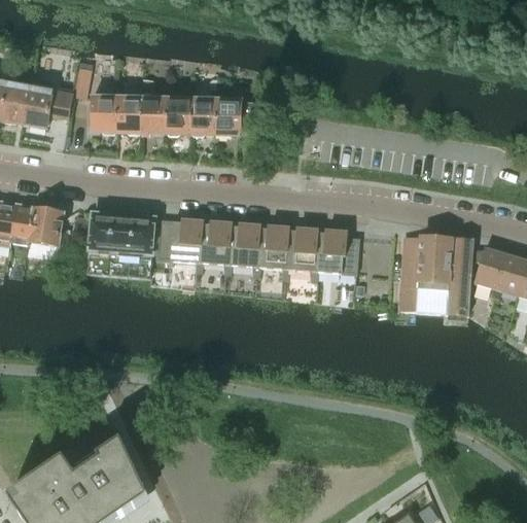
[(86,98),(92,69),(78,66),(73,94),(73,95),(73,96),(86,98)]
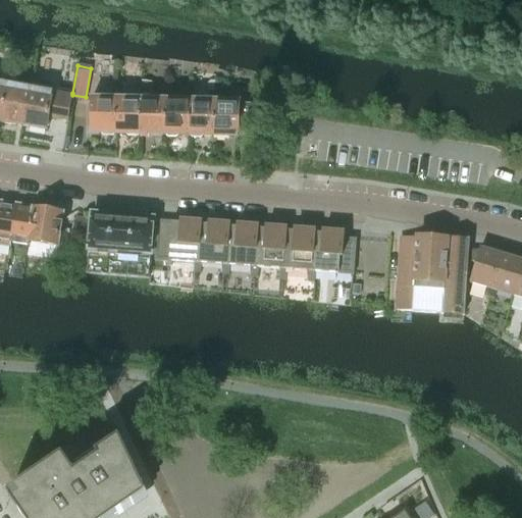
[(30,85),(7,81),(1,117),(2,117),(4,119),(12,121),(14,119),(22,121),(30,85)]
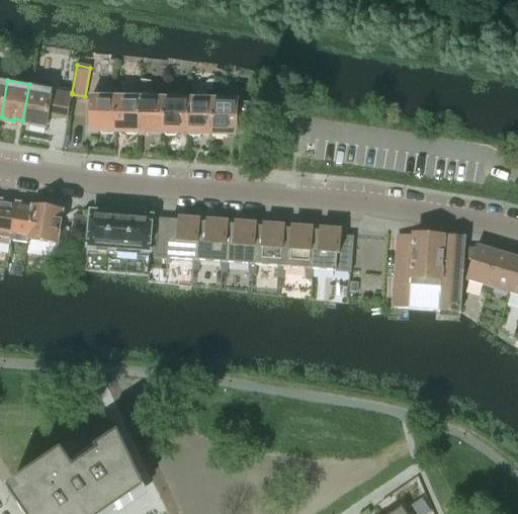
[(68,116),(72,94),(72,93),(72,92),(29,84),(22,120),(31,121),(33,124),(41,125),(44,124),(46,124),(46,122),(48,121),(49,115),(48,113),(48,112),(68,116)]
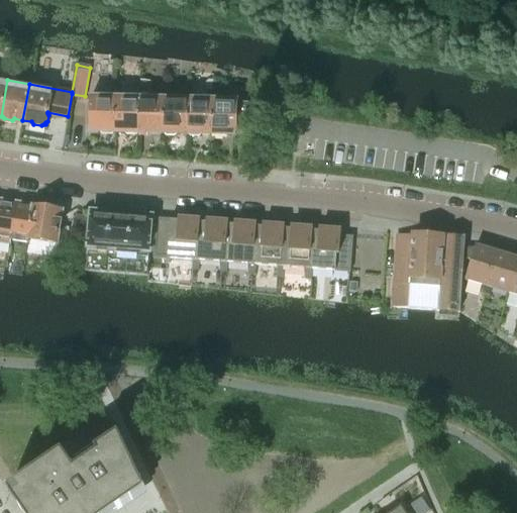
[(110,130),(113,128),(114,96),(90,95),(89,127),(100,128),(103,130),(110,130)]
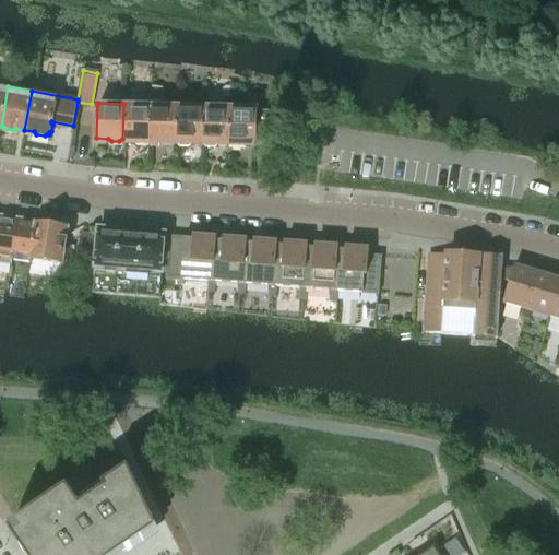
[(150,104),(123,104),(122,139),(134,139),(137,142),(145,142),(149,139),(150,104)]
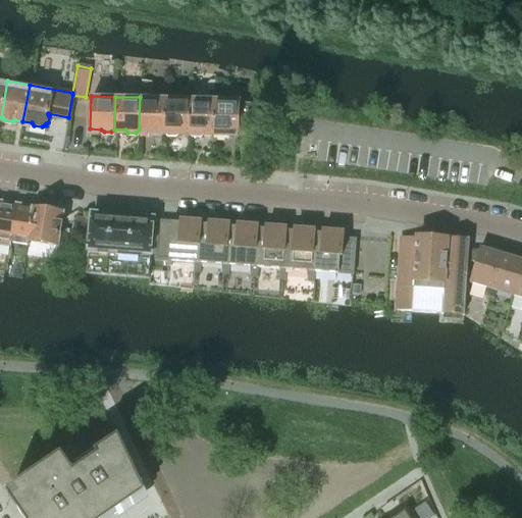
[(165,98),(140,97),(139,130),(150,131),(152,133),(160,133),(163,131),(164,131),(165,98)]
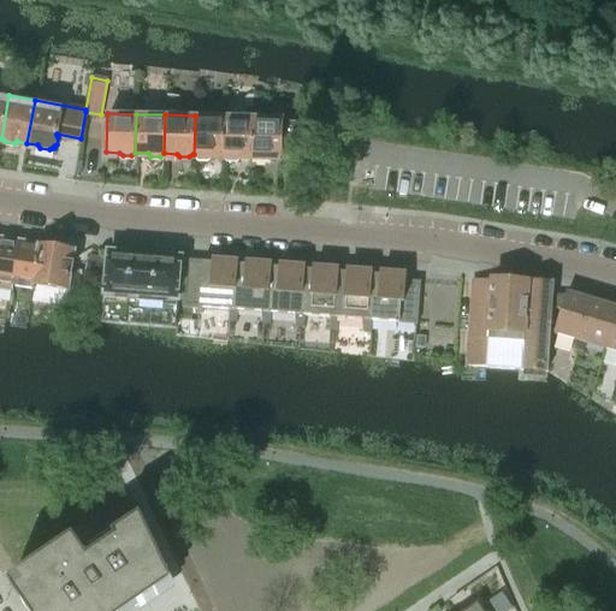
[(218,116),(195,116),(194,154),(195,154),(197,156),(207,156),(211,154),(218,154),(218,116)]
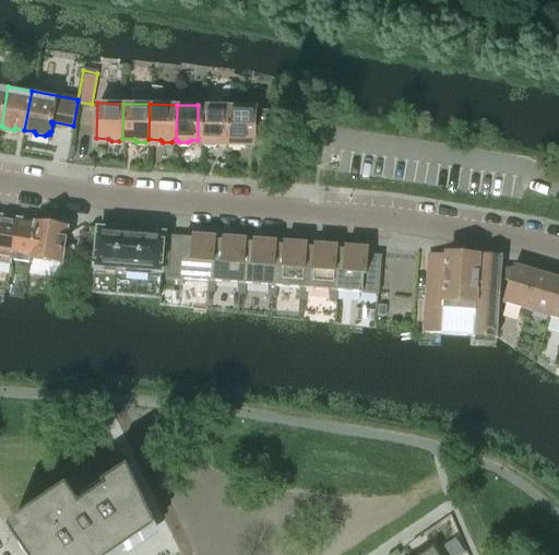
[(223,106),(198,105),(198,140),(203,140),(205,143),(214,143),(217,141),(223,141),(223,106)]
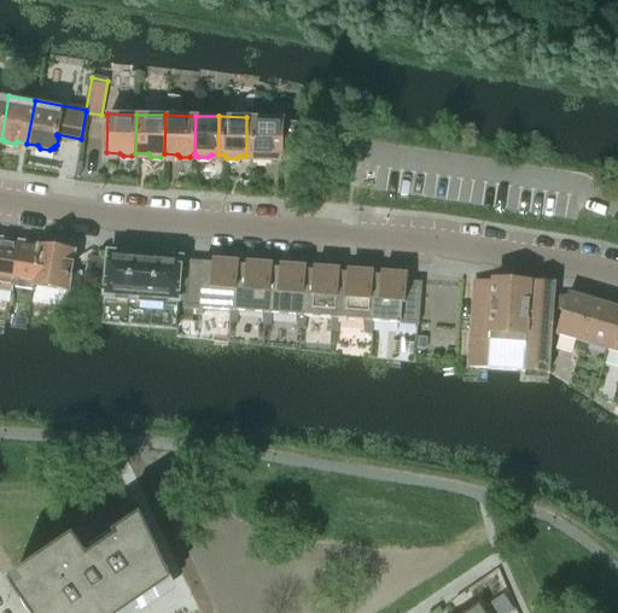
[(299,118),(246,117),(246,156),(254,156),(256,158),(266,159),(269,156),(281,156),(281,151),(298,151),(299,118)]
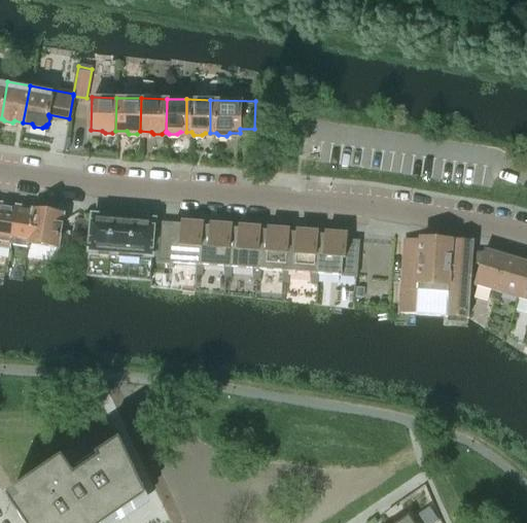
[(3,203),(0,202),(0,240),(14,242),(21,206),(15,205),(13,202),(6,201),(3,203)]
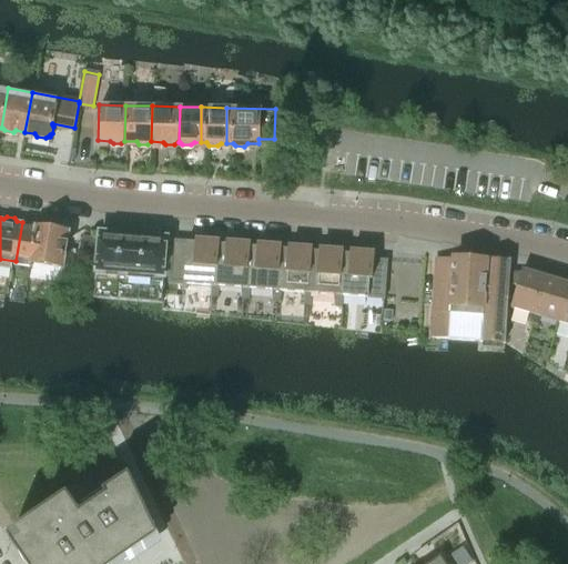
[(38,224),(22,222),(16,261),(31,264),(32,259),(38,224)]
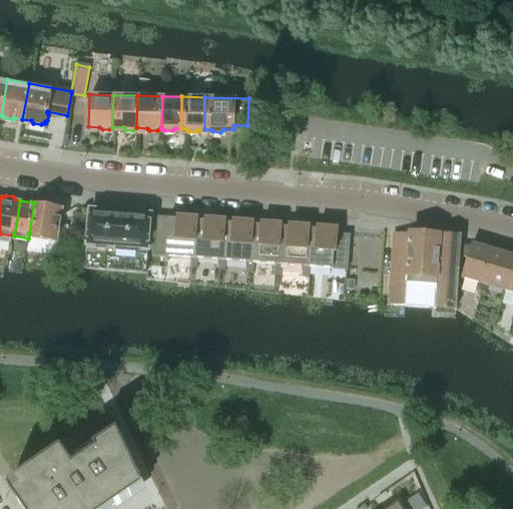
[(38,200),(34,202),(29,233),(56,237),(61,206),(50,205),(47,201),(38,200)]
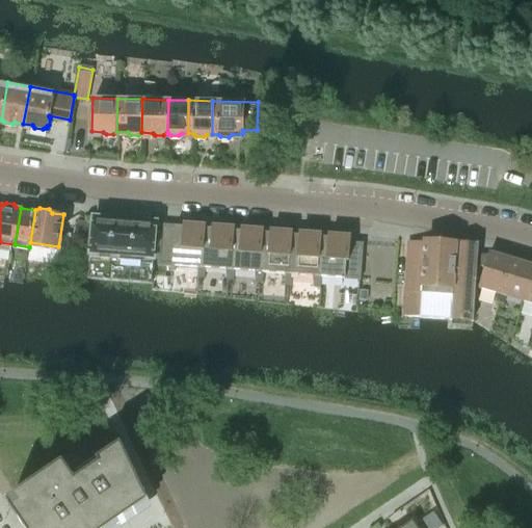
[(152,280),(156,219),(94,214),(88,274),(152,280)]
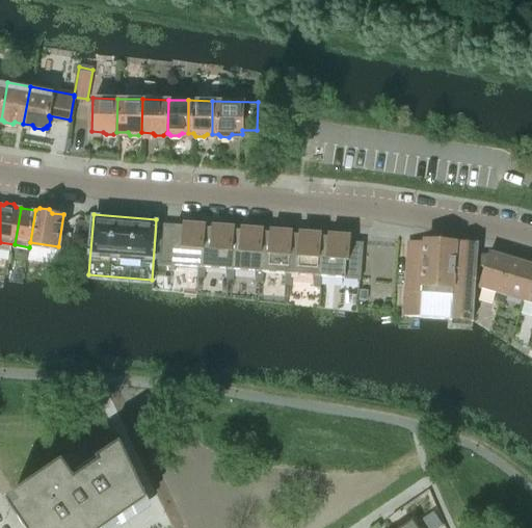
[(205,222),(190,221),(184,221),(183,223),(161,221),(158,261),(197,264),(202,264),(205,225),(205,222)]
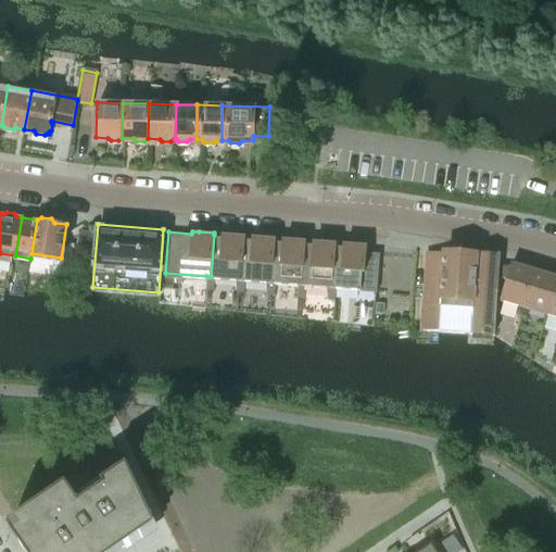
[(244,235),(229,234),(222,234),(222,236),(214,235),(211,276),(206,276),(206,287),(213,288),(214,277),(237,278),(241,279),(244,237),(244,235)]
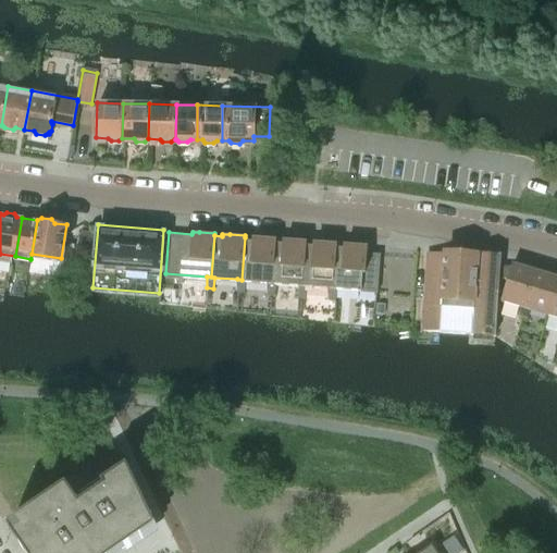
[(275,238),(260,236),(252,236),(252,238),(245,237),(242,280),(237,279),(237,290),(244,291),(245,280),(268,281),(272,282),(275,241),(275,238)]
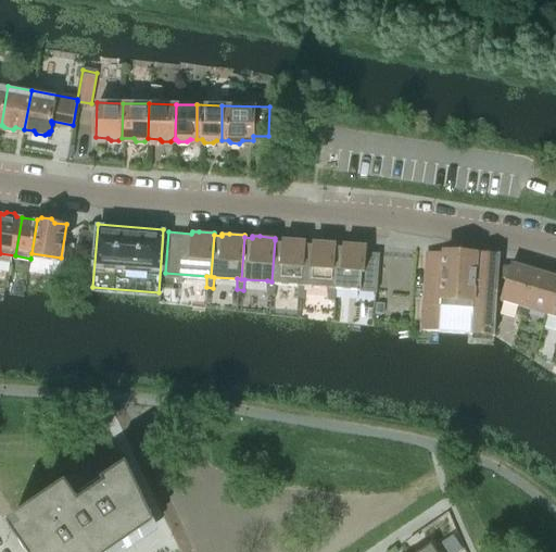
[(305,240),(290,239),(282,238),(282,240),(275,240),(272,281),(267,280),(267,291),(274,292),(275,281),(298,283),(302,284),(305,242),(305,240)]
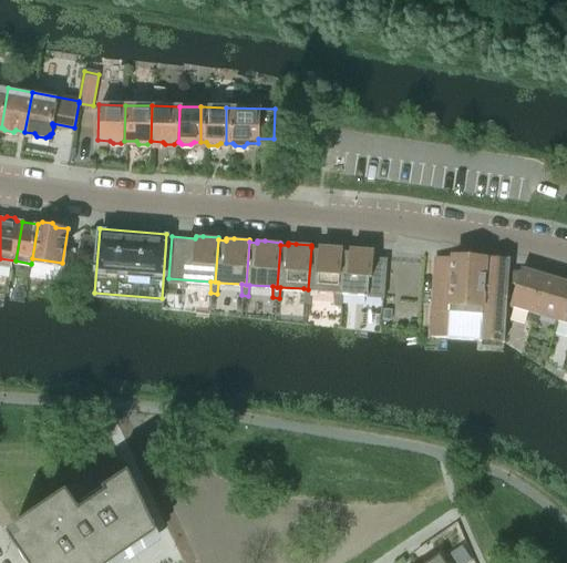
[(342,247),(326,246),(319,245),(319,247),(311,247),(308,289),(303,288),(302,299),(310,300),(311,289),(334,290),(339,292),(342,249),(342,247)]
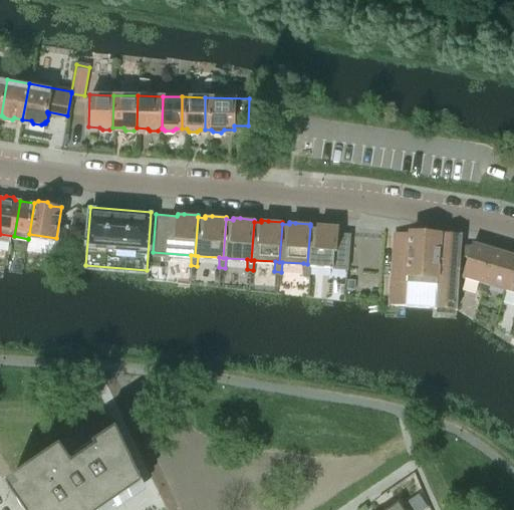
[(317,226),(310,226),(307,264),(303,263),(302,273),(309,274),(310,264),(347,267),(349,232),(338,231),(338,226),(317,224),(317,226)]
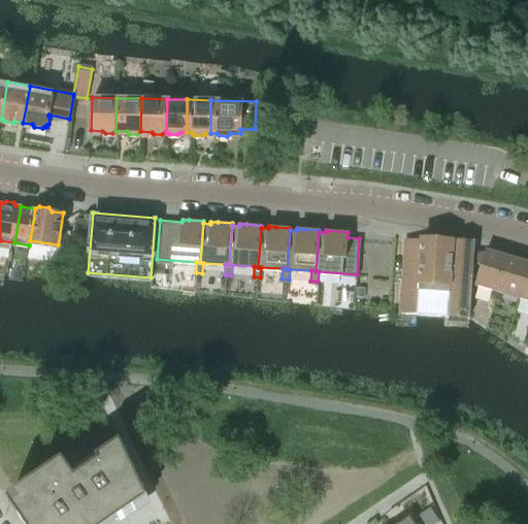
[(468,315),(472,261),(473,250),(474,240),(405,236),(400,310),(468,315)]
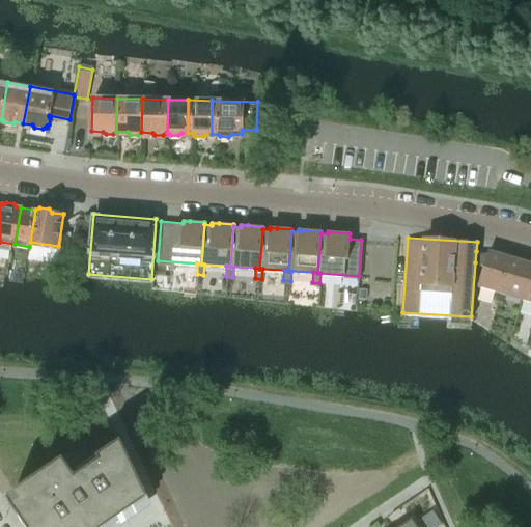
[(488,249),(487,251),(477,250),(476,251),(475,262),(484,262),(477,284),(495,289),(500,290),(510,256),(488,249)]
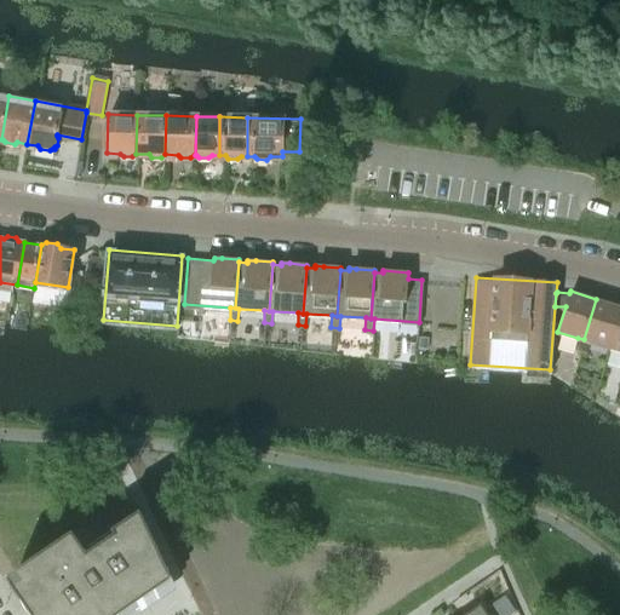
[(619,309),(619,305),(596,299),(584,339),(578,338),(574,346),(587,350),(590,342),(609,346),(619,309)]
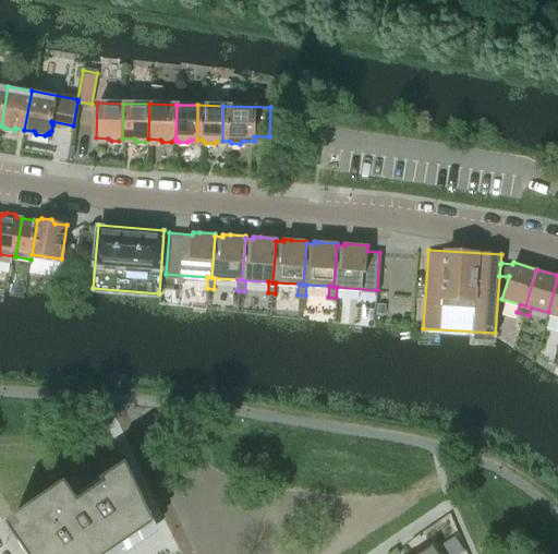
[(557,278),(548,312),(557,315),(557,278)]
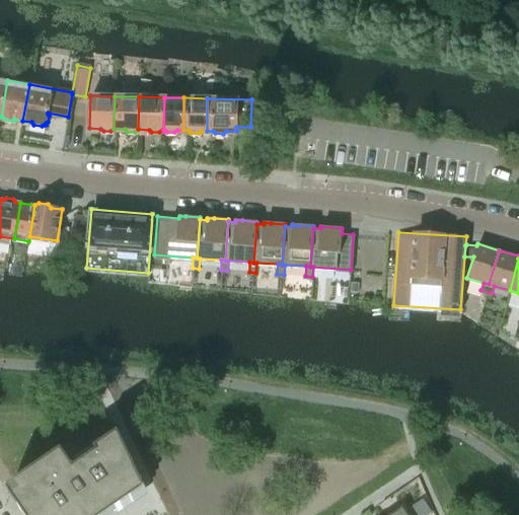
[(25,514),(109,514),(146,491),(143,484),(120,434),(84,458),(73,465),(63,451),(8,490),(25,514)]
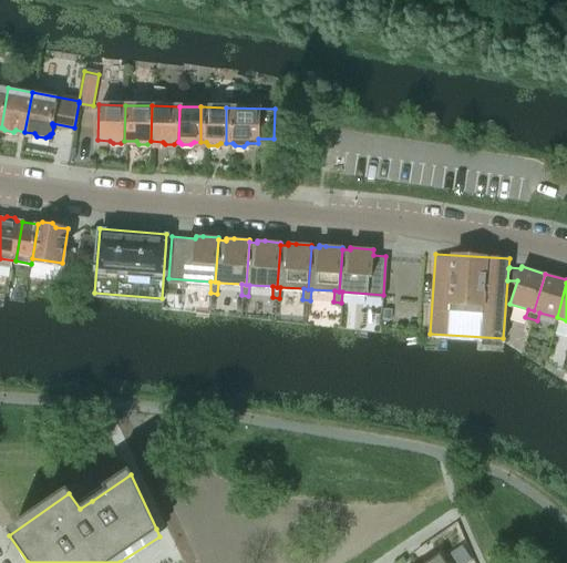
[(455,562),(456,562),(466,558),(461,546),(451,552),(443,556),(440,552),(422,562),(455,562)]
